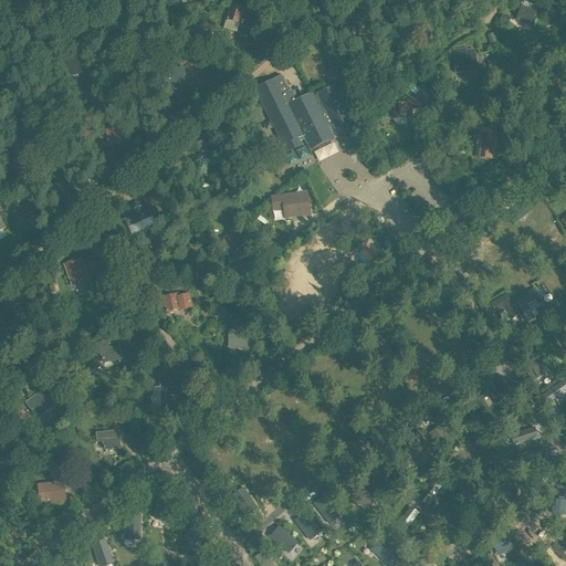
[(231,6),(227,20),(237,23),(239,23),(241,14),(243,10),(231,6)]
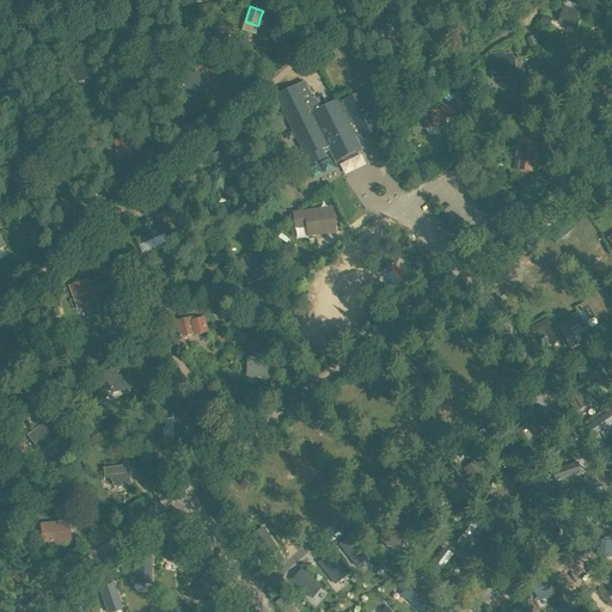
[(575,29),(581,13),(563,7),(558,22),(575,29)]
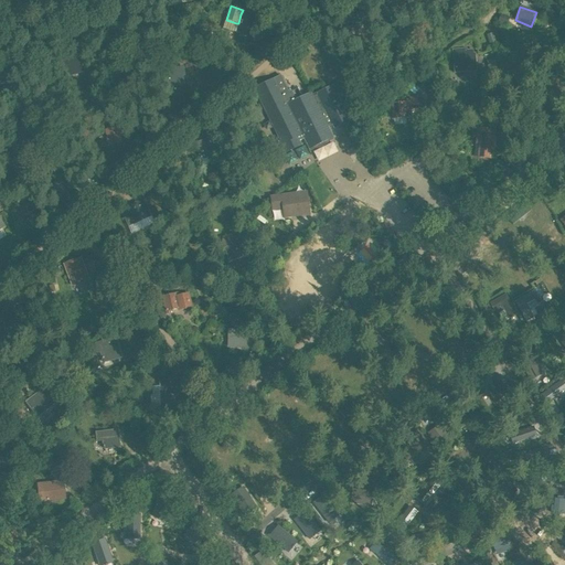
[(499,14),(497,21),(505,24),(508,18),(499,14)]
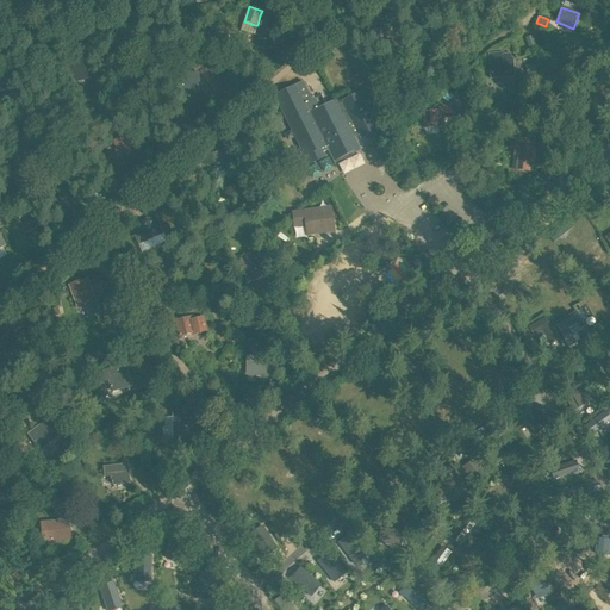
[(377,33),(371,35),(372,47),(393,45),(391,29),(377,30),(377,33)]
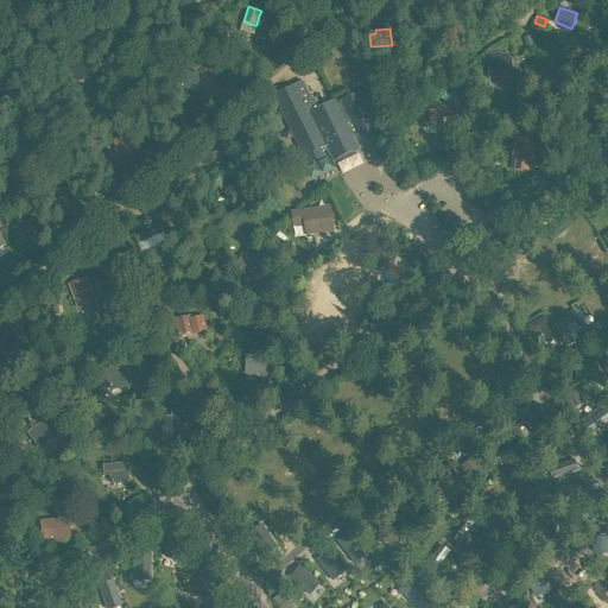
[(280,31),(273,36),(276,40),(283,36),(280,31)]
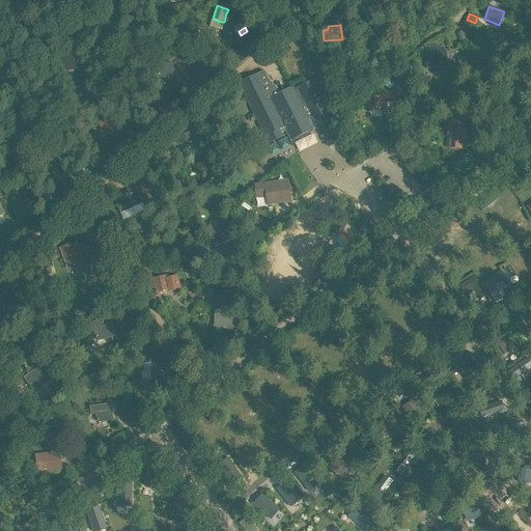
[(439,46),(424,47),(426,70),(448,67),(446,50),(445,50),(444,47),(439,48),(439,46)]
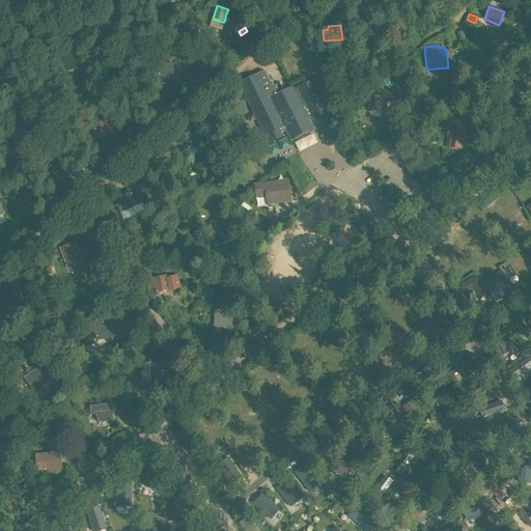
[(491,60),(476,68),(480,76),(495,67),(491,60)]
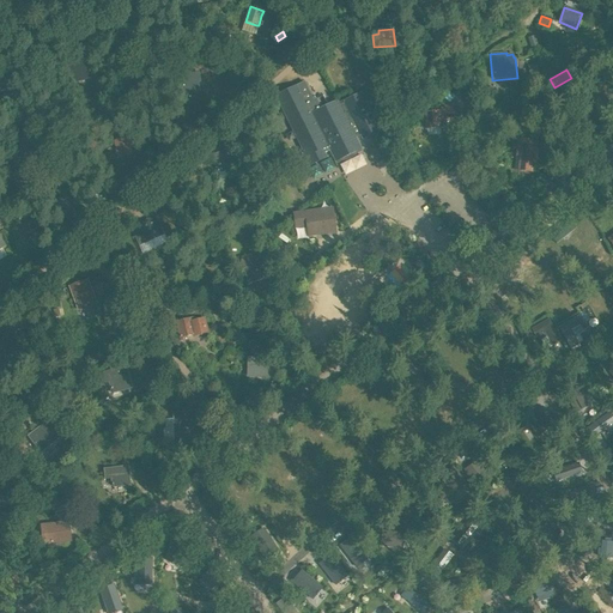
[(183,93),(199,91),(196,80),(199,80),(198,73),(181,76),(183,93)]
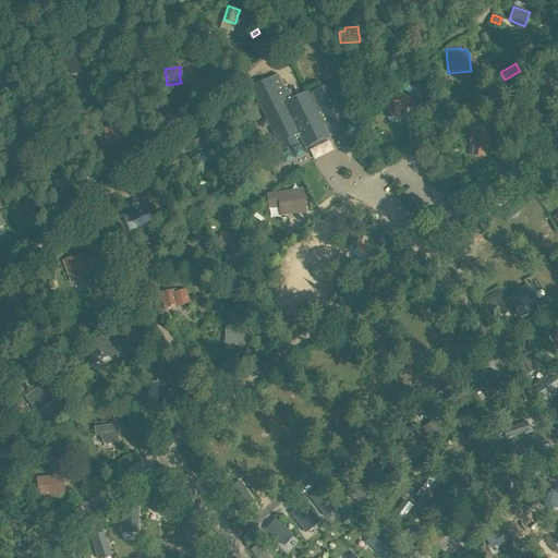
[(277,75),(251,88),(282,152),(298,144),(295,140),(301,137),(305,147),(329,136),(326,131),(324,126),(328,124),(330,128),(347,120),(329,84),(313,93),(312,92),(308,94),(307,92),(292,99),(288,89),(284,92),(277,75)]
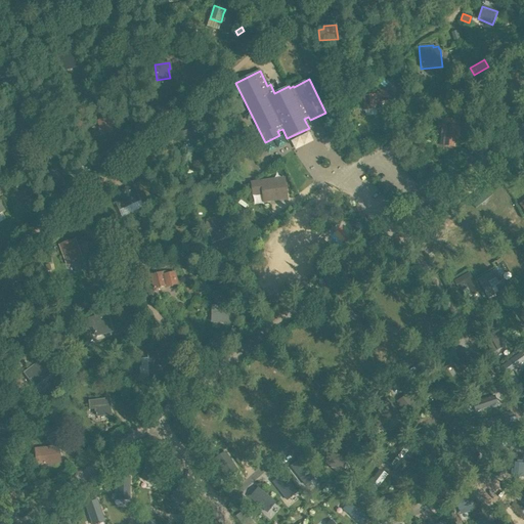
[(103,78),(95,81),(97,86),(105,83),(103,78)]
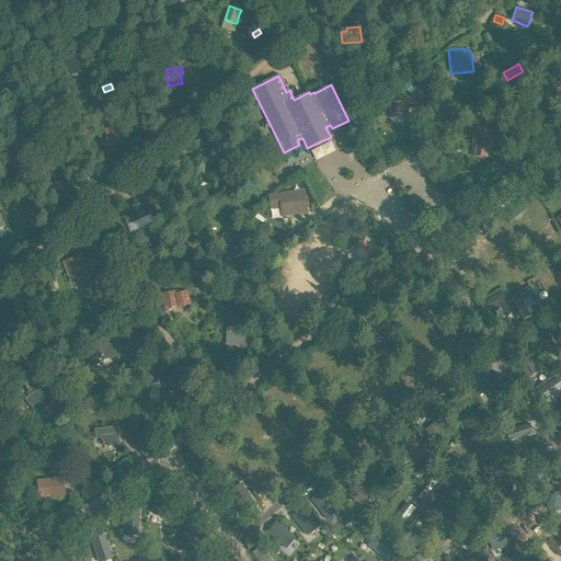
[(407,101),(389,104),(391,118),(401,117),(409,116),(409,113),(410,113),(410,110),(415,109),(414,96),(407,98),(407,101)]
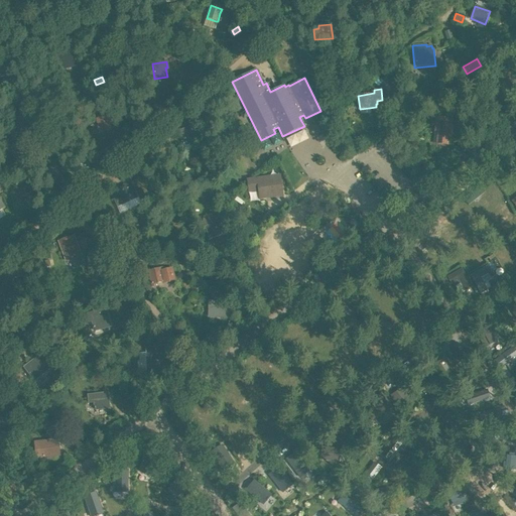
[(20,133),(30,127),(26,120),(28,119),(25,113),(13,120),(20,133)]
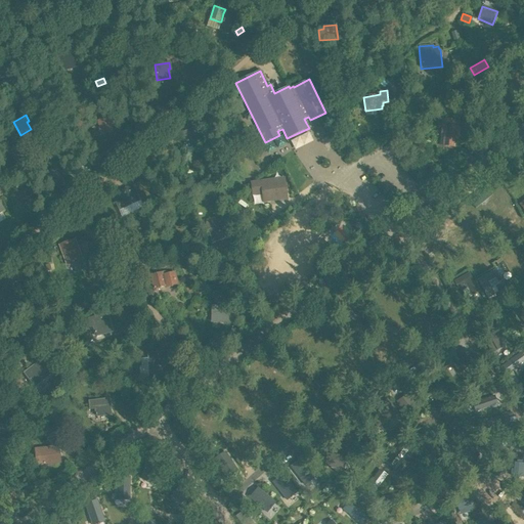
[(101,134),(111,132),(110,129),(112,128),(110,119),(98,121),(101,134)]
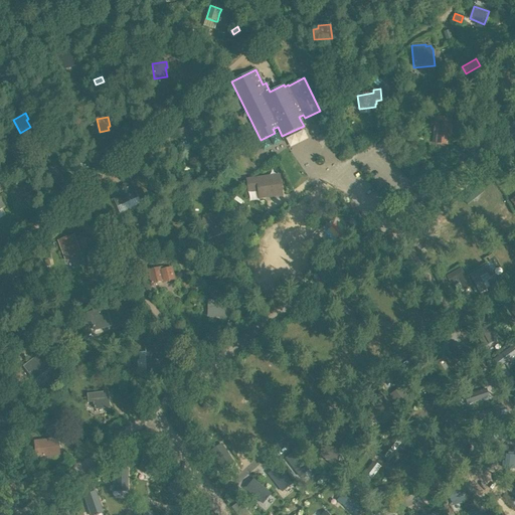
[(448,144),(451,119),(437,117),(434,142),(448,144)]
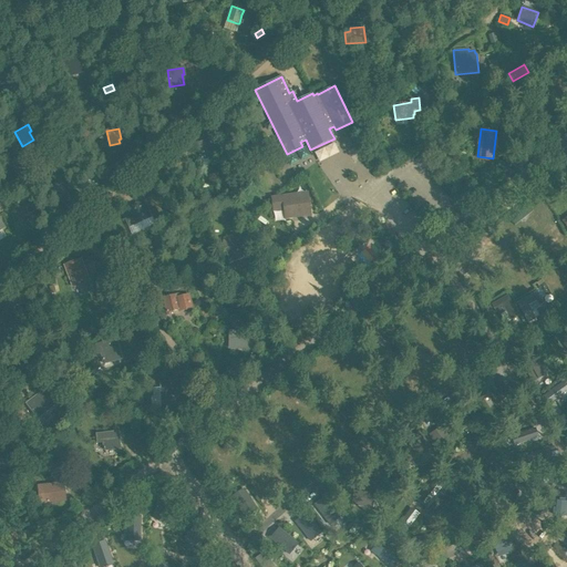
[(435,144),(442,141),(437,133),(432,136),(435,144)]
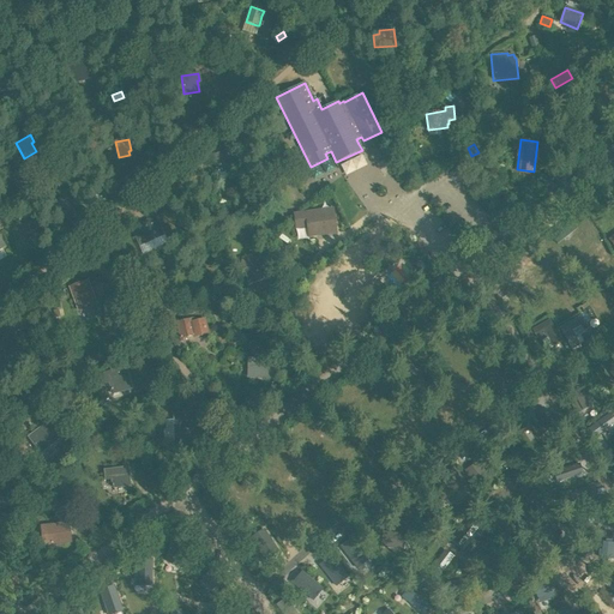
[(228,151),(212,156),(220,175),(234,170),(228,151)]
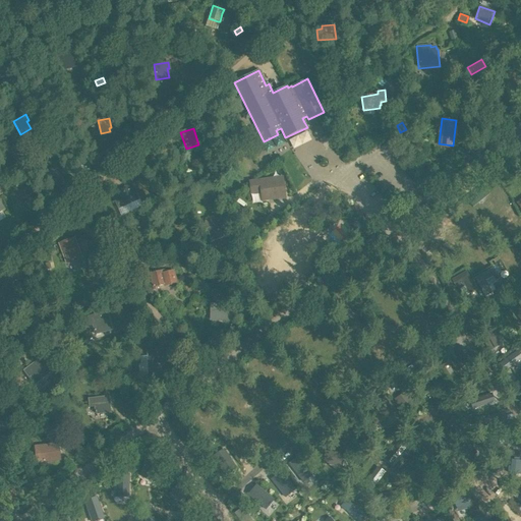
[(499,167),(493,171),(497,176),(502,172),(499,167)]
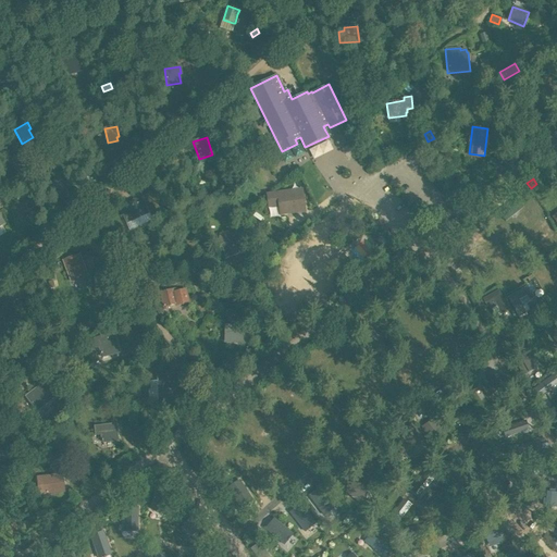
[(63,203),(72,199),(70,195),(74,193),(70,184),(56,190),(63,203)]
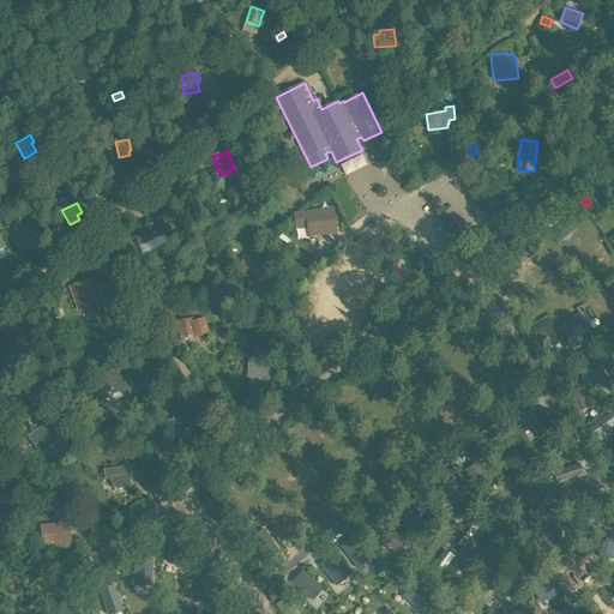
[(336,233),(332,210),(295,215),(296,228),(308,226),(309,236),(336,233)]
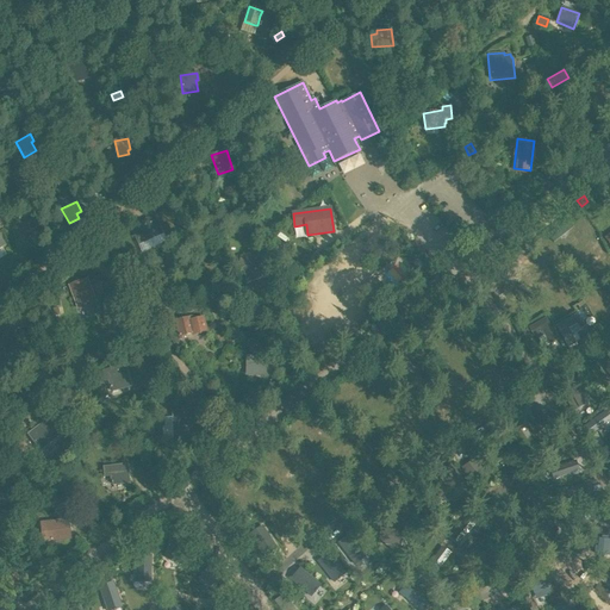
[(154,217),(129,229),(138,248),(162,237),(154,217)]
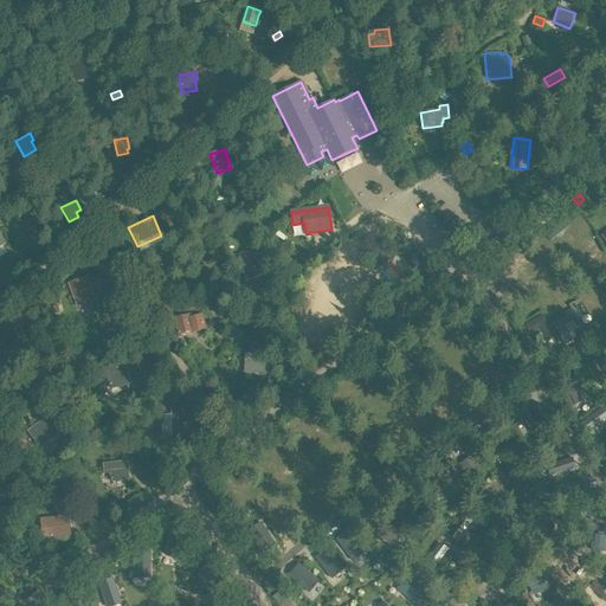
[(563,236),(558,240),(562,246),(568,242),(563,236)]
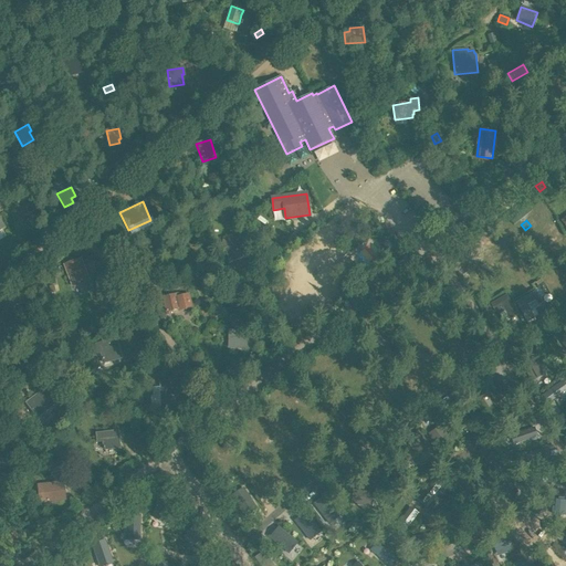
[(230,262),(243,258),(241,252),(249,249),(247,242),(238,245),(237,241),(229,244),(230,248),(226,250),(230,262)]
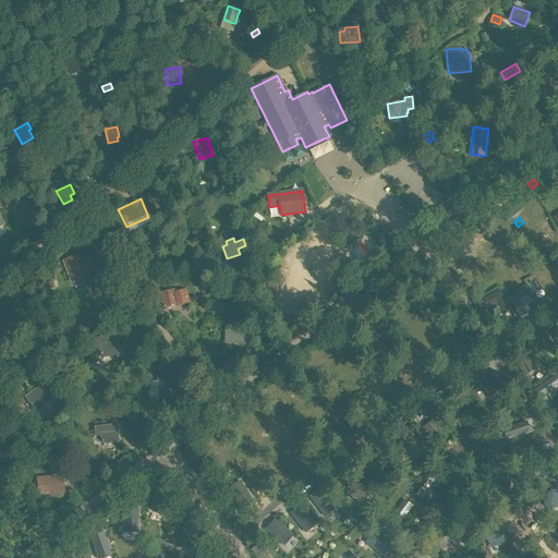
[(132,245),(128,252),(133,256),(138,250),(132,245)]
